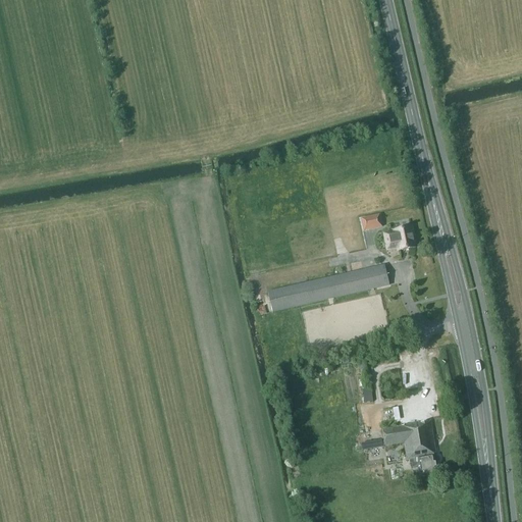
[(361,219),(363,231),(381,227),(379,215),(361,219)]
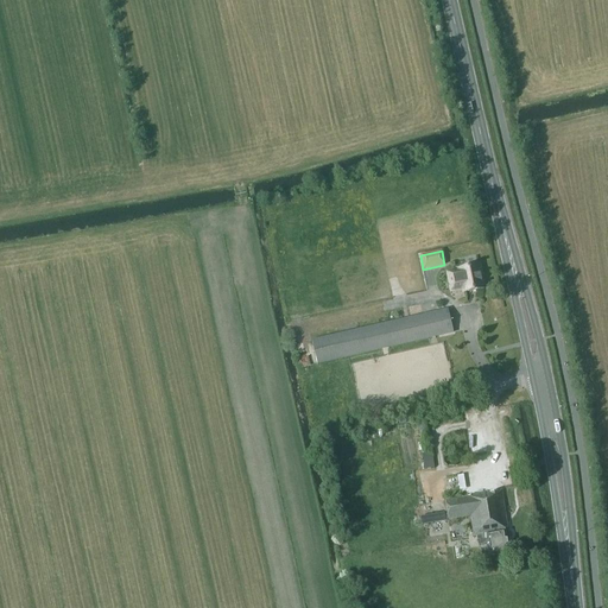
[(479,265),(445,272),(450,292),(463,290),(464,295),(485,290),(479,265)]
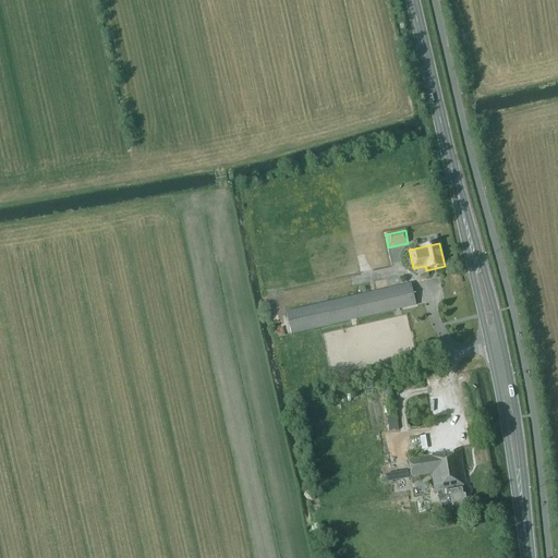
[(286,313),(291,334),(415,305),(411,284),(393,288),(392,283),(387,284),(389,289),(286,313)]
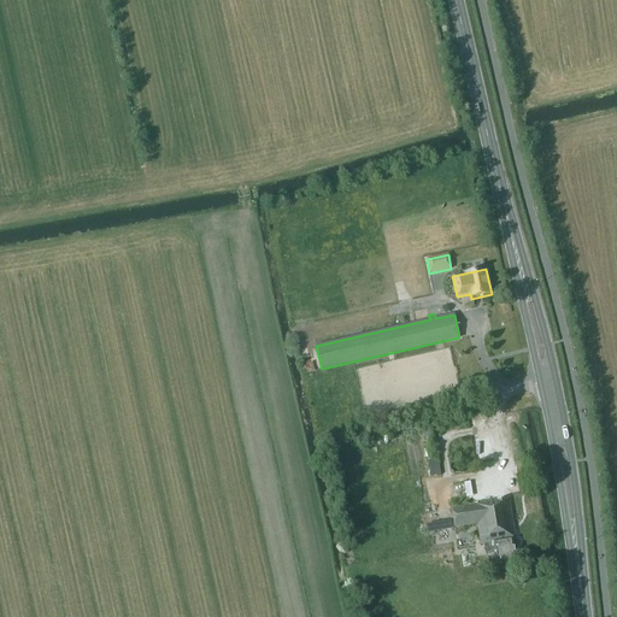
[(404,433),(411,474),(423,471),(417,430),(404,433)]
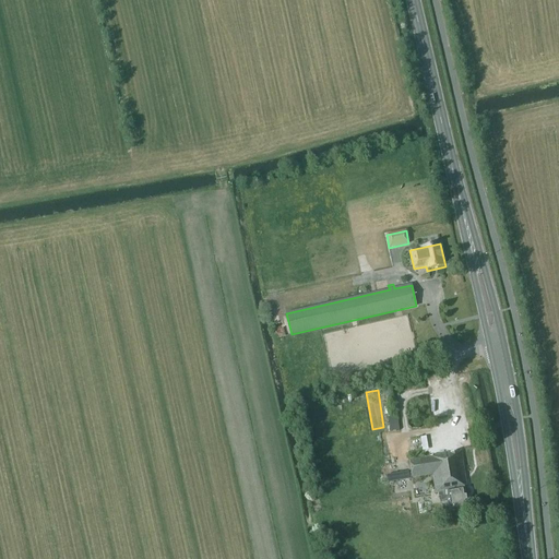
[(388,406),(385,406),(388,418),(396,416),(394,405),(393,405),(388,406)]
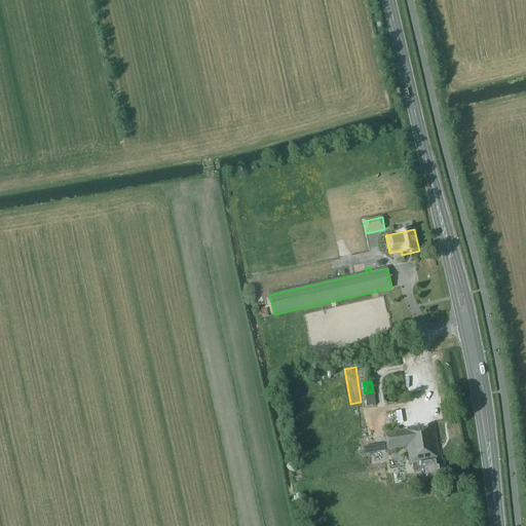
[(373,391),(365,393),(367,407),(375,405),(374,399),(373,391)]
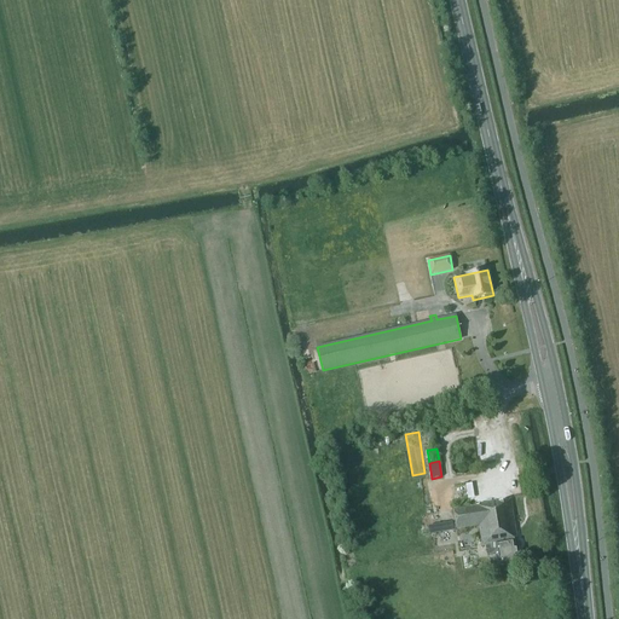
[(475,508),(452,512),(456,531),(478,526),(481,547),(485,547),(487,557),(490,556),(491,566),(499,565),(499,566),(518,562),(514,538),(516,538),(509,501),(475,507),(475,508)]
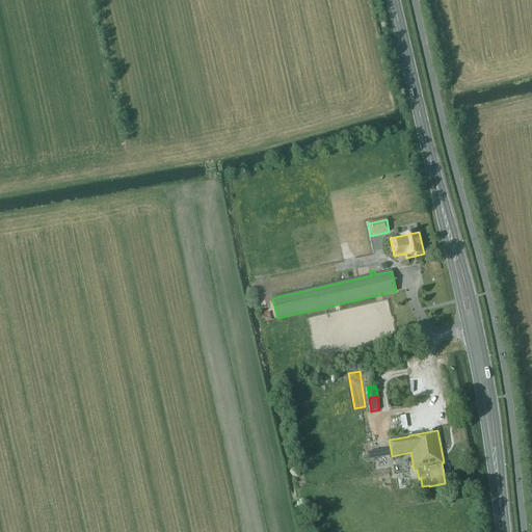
[(369,459),(391,456),(389,448),(368,452),(369,459)]
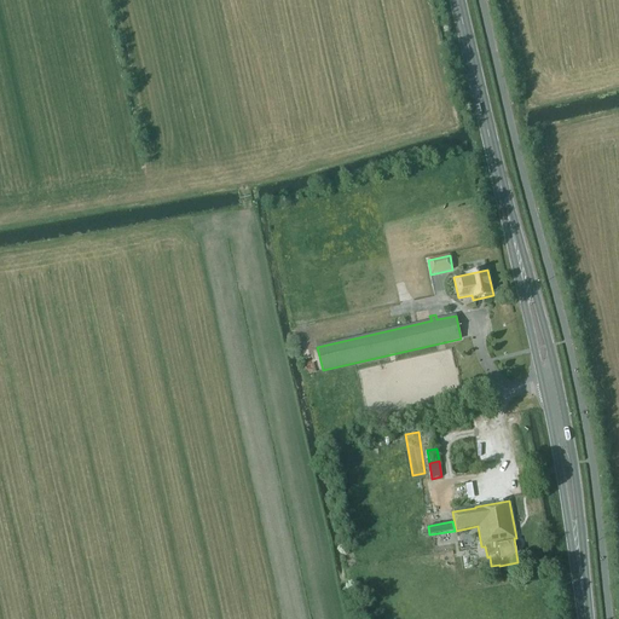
All buildings are outlined.
